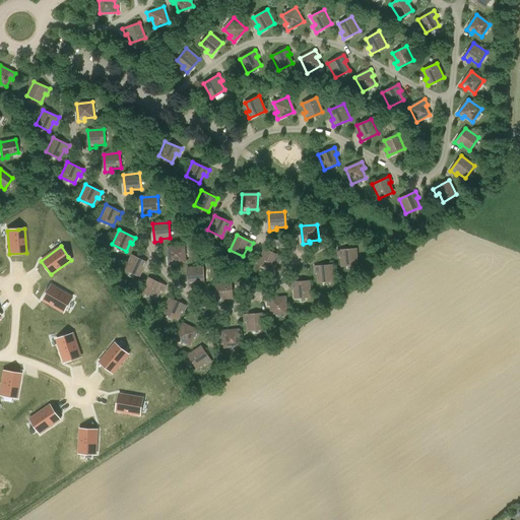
[(176,262),(185,262),(184,246),(168,248),(170,266),(176,265),(176,262)]
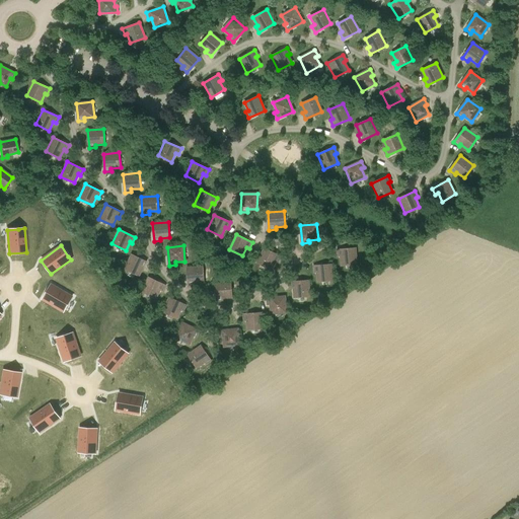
[(278,263),(281,256),(265,248),(257,263),(272,270),(276,261),(278,263)]
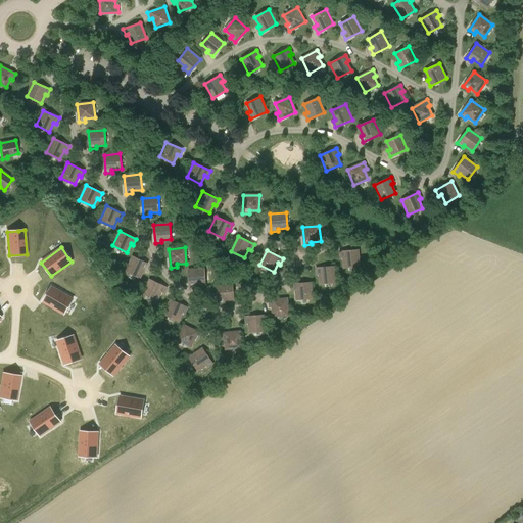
[(344,268),(360,267),(359,250),(340,251),(340,258),(343,258),(344,268)]
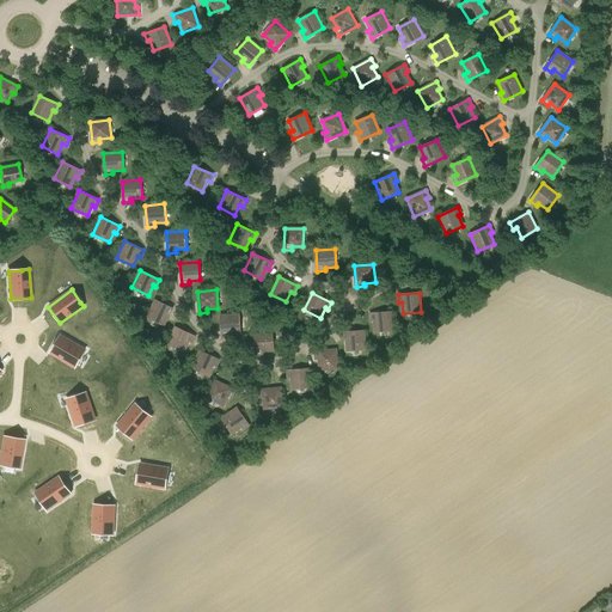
[(164,325),(172,308),(155,300),(147,318),(164,325)]
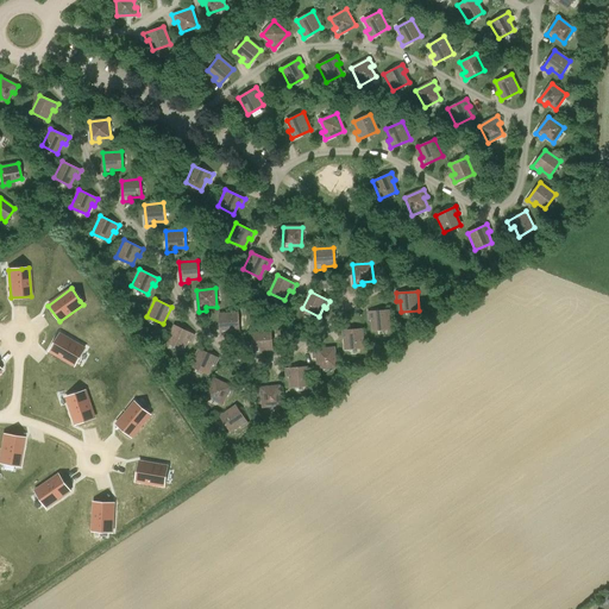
[(374,331),(391,330),(389,311),(369,312),(369,320),(372,320),(374,331)]
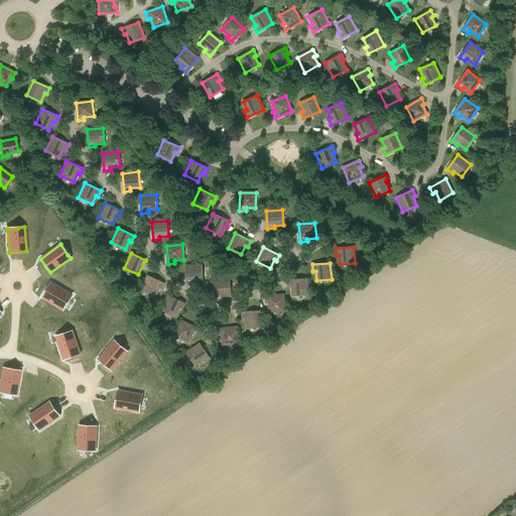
[(194,281),(203,280),(202,265),(185,266),(186,284),(194,284),(194,281)]
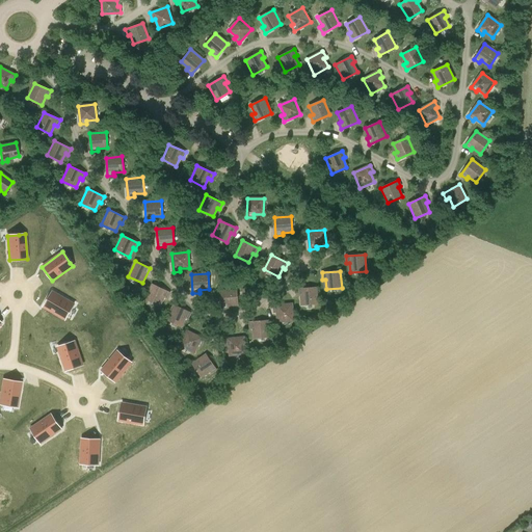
[(166,298),(169,292),(153,285),(145,299),(160,307),(164,297),(166,298)]
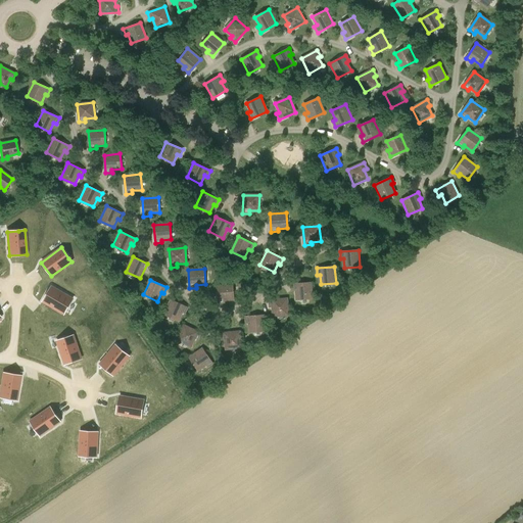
[(296,300),(313,299),(311,283),(293,284),(293,291),(296,290),(296,300)]
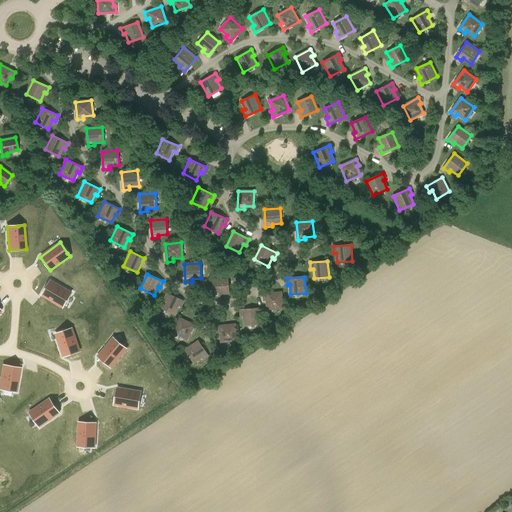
[(220,294),(229,293),(228,278),(212,280),(213,297),(220,297),(220,294)]
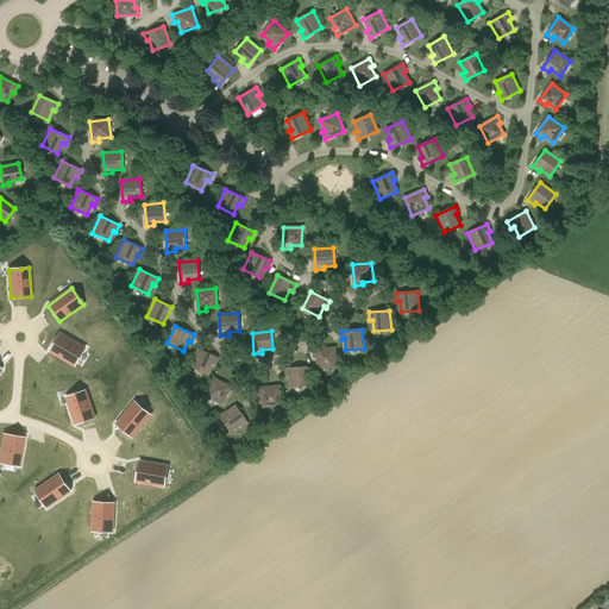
[(60,334),(50,351),(74,366),(76,363),(85,349),(60,334)]
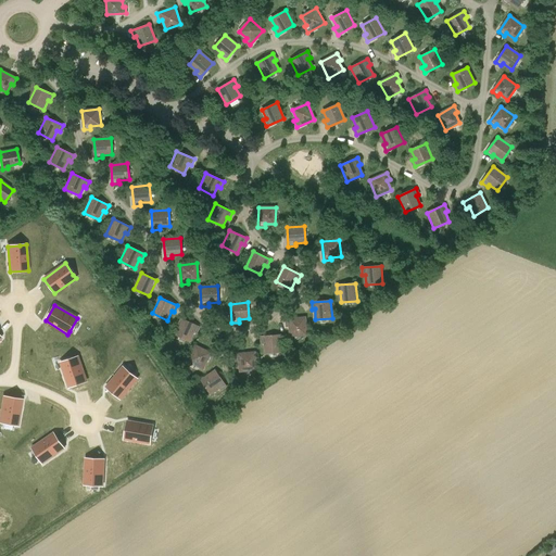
[(197,333),(199,327),(181,318),(175,335),(189,341),(193,332),(197,333)]
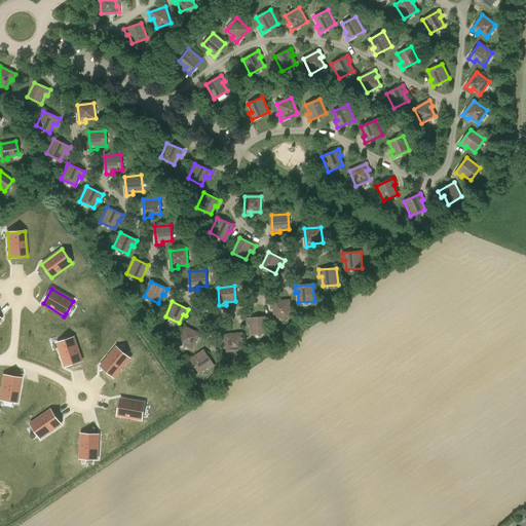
[(274,318),(290,317),(289,301),(270,302),(271,309),(273,308),(274,318)]
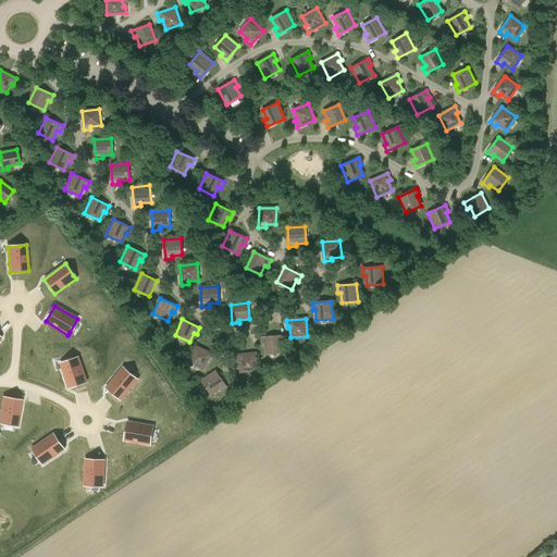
[(265,355),(282,353),(281,336),(261,337),(262,345),(265,344),(265,355)]
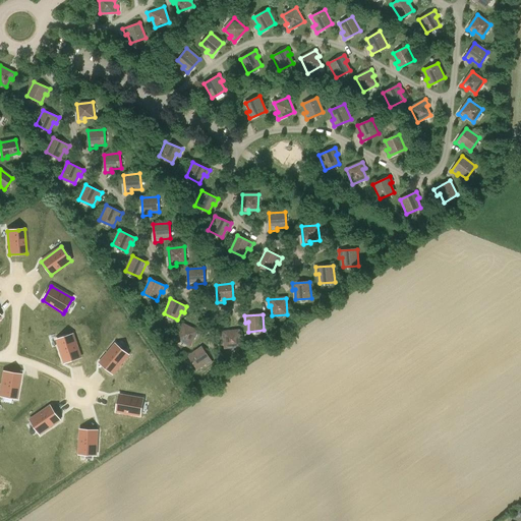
[(196,338),(199,332),(183,325),(176,339),(190,346),(194,337),(196,338)]
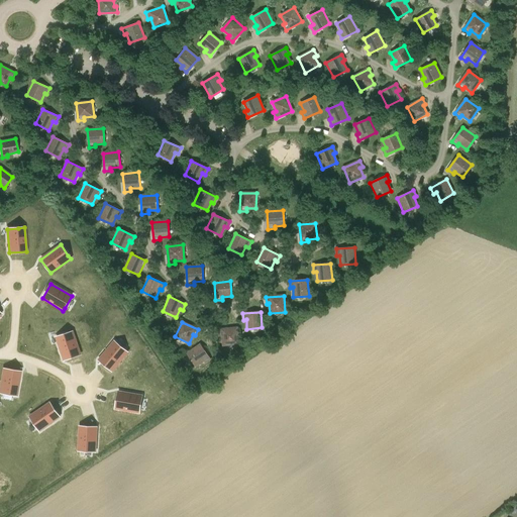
[(223,345),(238,344),(237,328),(219,329),(219,336),(222,336),(223,345)]
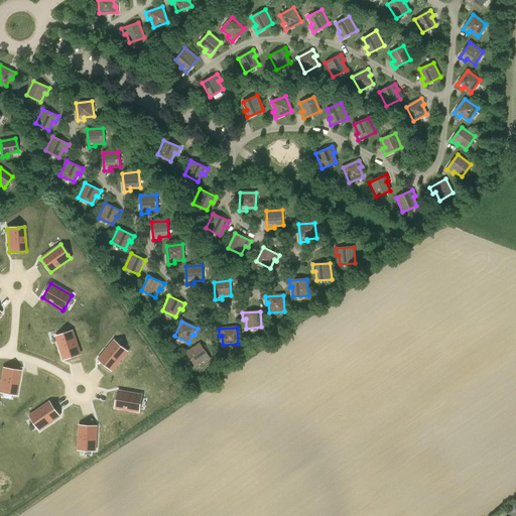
[(68,333),(55,337),(63,360),(80,354),(73,332),(68,333)]
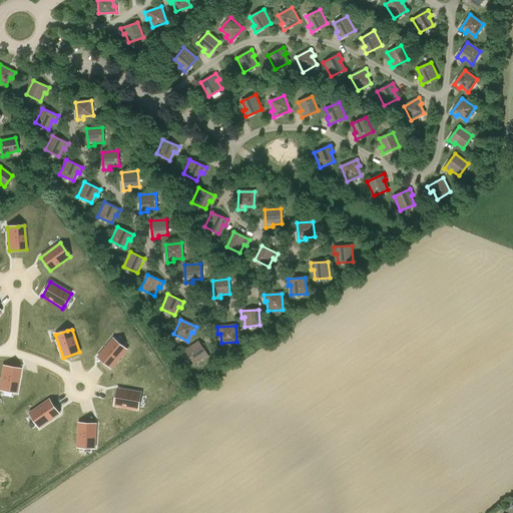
[(113,339),(98,358),(111,368),(126,350),(124,349),(113,339)]
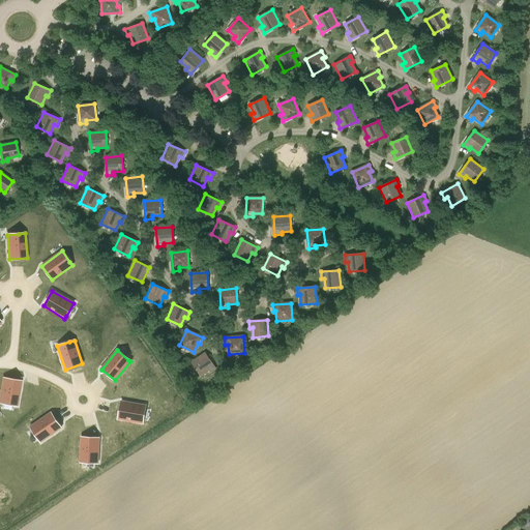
[(210,373),(215,369),(205,353),(192,362),(201,376),(208,371),(210,373)]
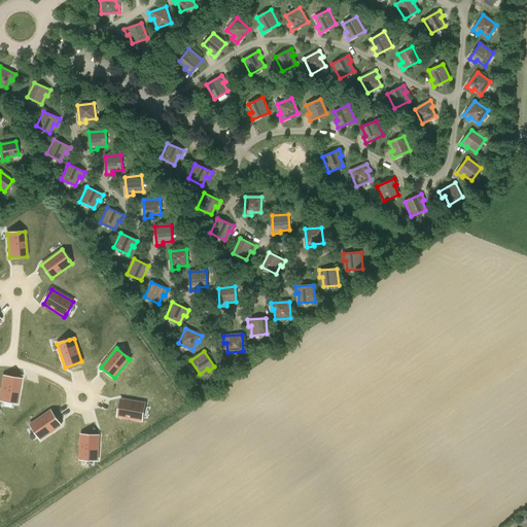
[(3,376),(0,393),(0,400),(1,401),(16,403),(21,379),(3,376)]
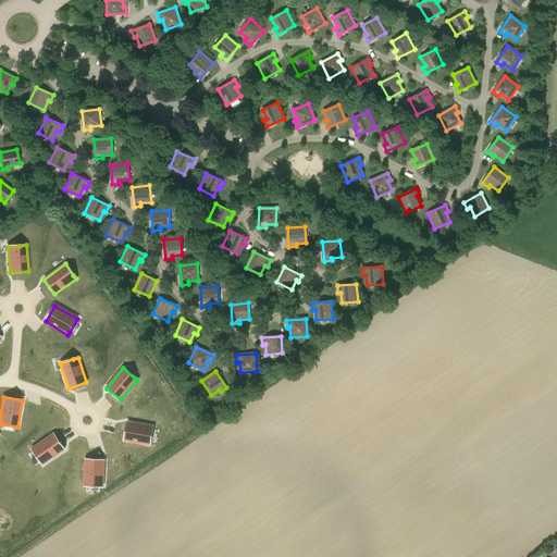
[(127,422),(124,441),(150,445),(150,442),(153,426),(127,422)]
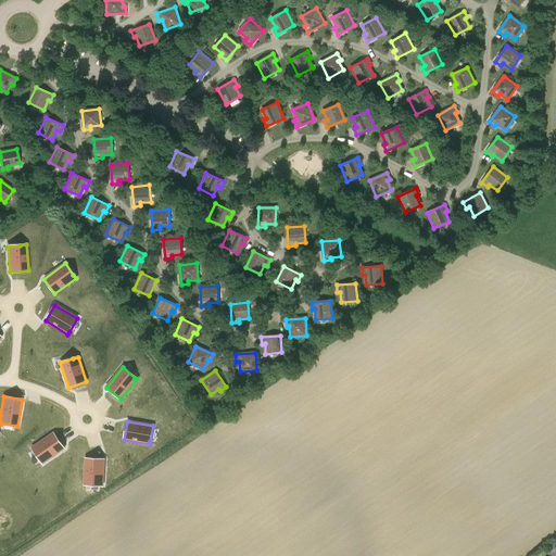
[(53,433),(32,449),(34,451),(42,464),(64,449),(53,433)]
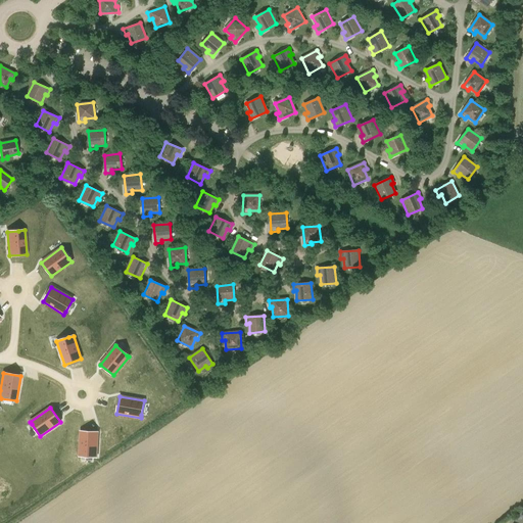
[(80,431),(79,456),(81,456),(96,457),(97,432),(80,431)]
